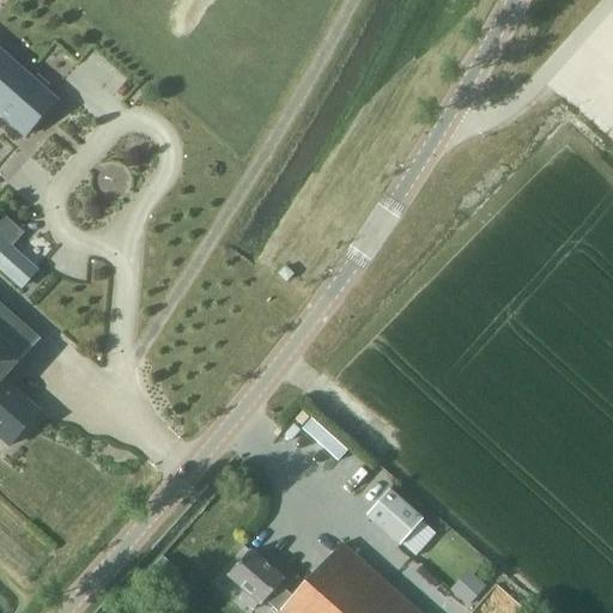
[(0,115),(25,138),(56,102),(0,52),(0,115)]
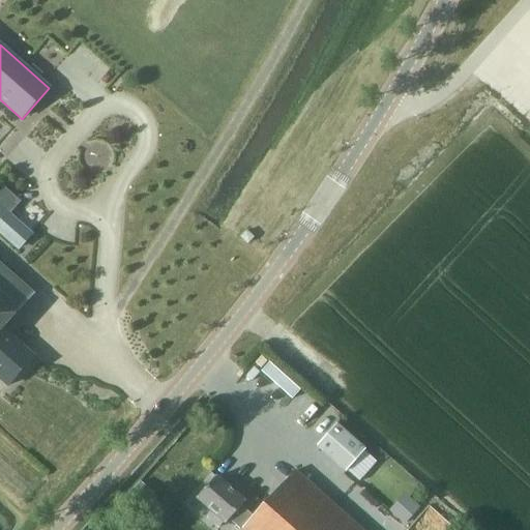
[(20,198),(3,182),(0,184),(0,233),(18,251),(32,232),(9,211),(20,198)]
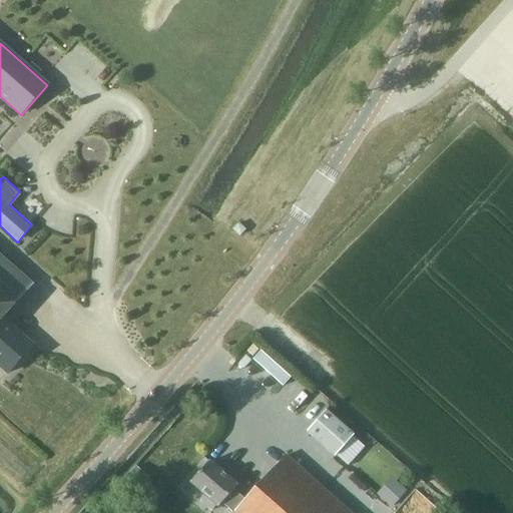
[(240,223),(234,230),(241,237),(247,230),(240,223)]
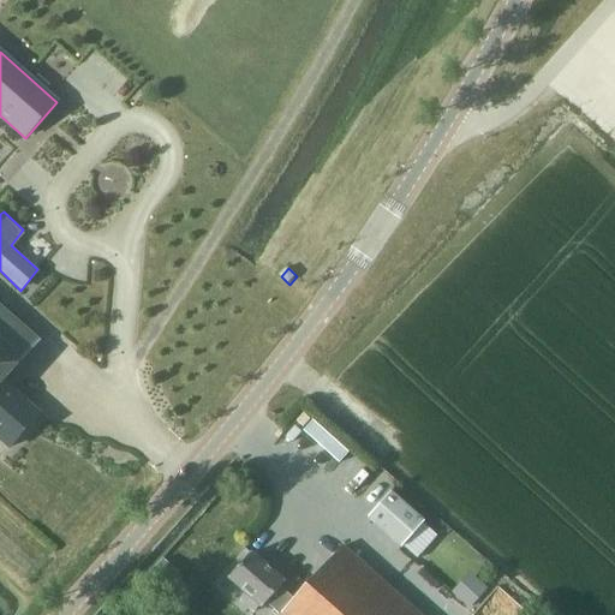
[(37,345),(0,310),(0,442),(9,449),(40,416),(3,383),(37,345)]
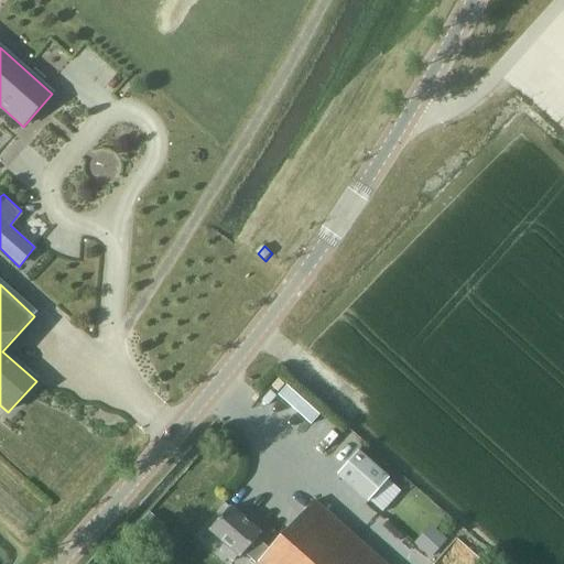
[(280,377),(249,410),(269,429),(279,418),(290,429),(311,405),(280,377)]
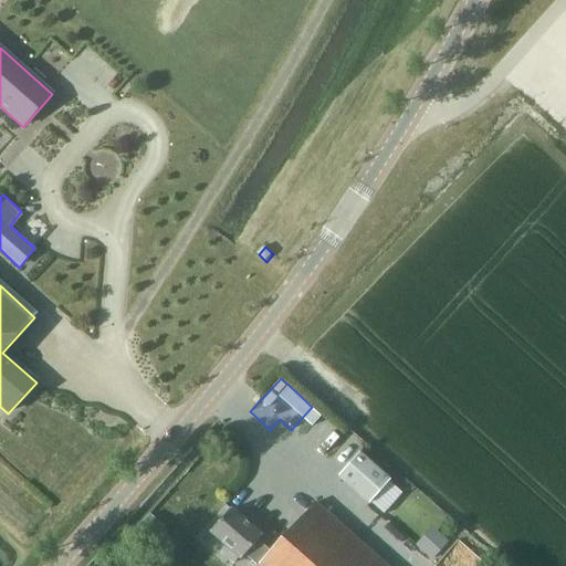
[(369,504),(370,503),(395,477),(356,442),(332,470),(369,504)]
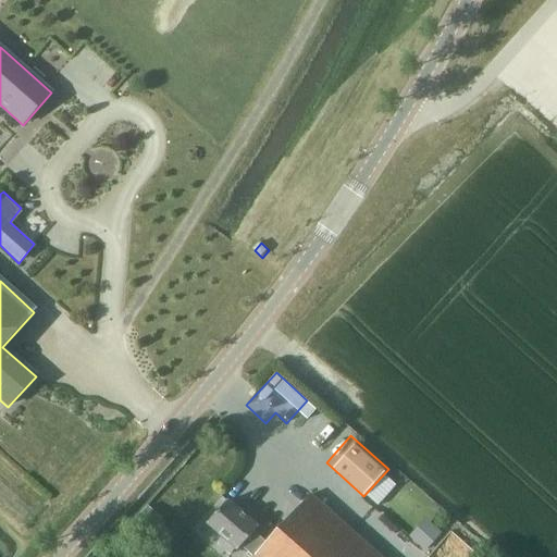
[(381,556),(311,495),(269,543),(256,532),(259,529),(227,500),(207,524),(223,539),(219,544),(230,554),(235,548),(238,552),(243,547),(254,556),(381,556)]
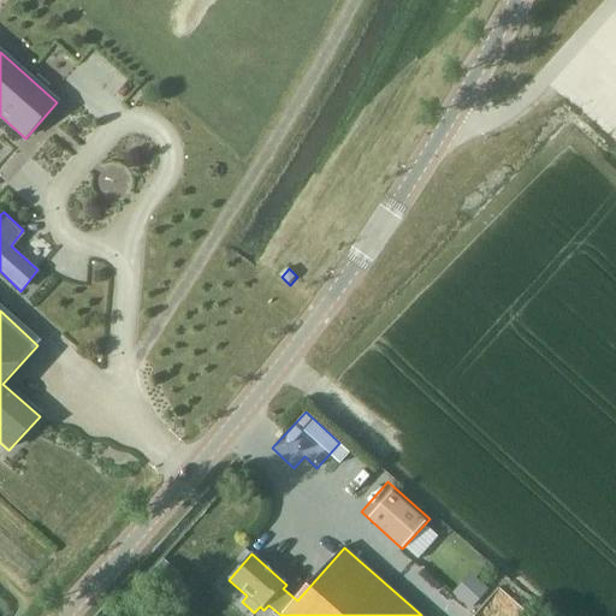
[(468,572),(456,593),(477,605),(489,584),(468,572)]
